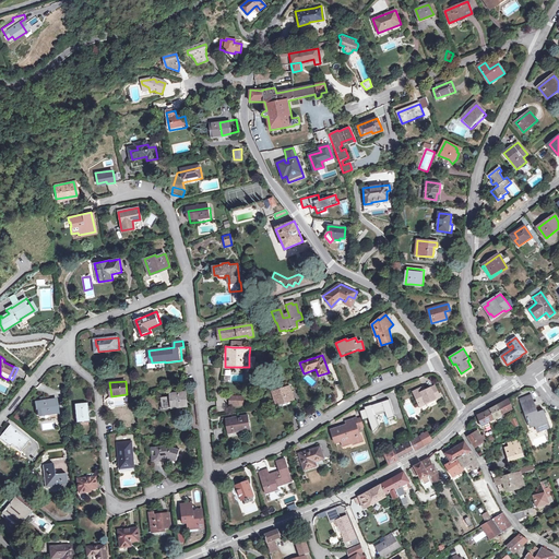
[(438,397),(432,387),(423,391),(420,388),(411,392),(418,407),(438,397)]
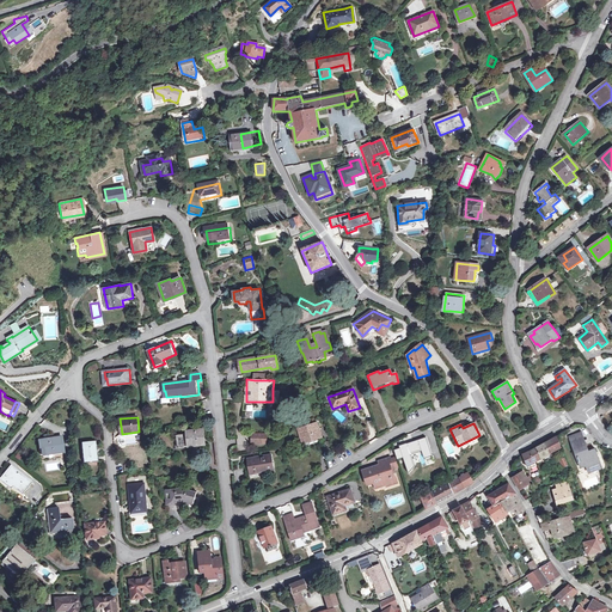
[(322,436),(316,424),(299,430),(304,444),(322,436)]
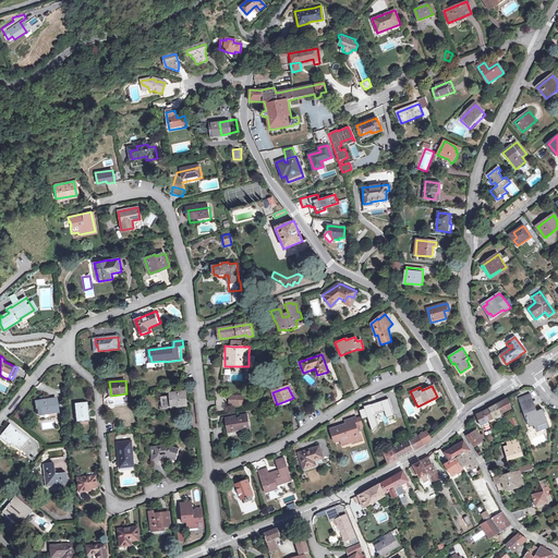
[(161,395),(162,407),(187,404),(186,391),(171,392),(171,393),(161,395)]
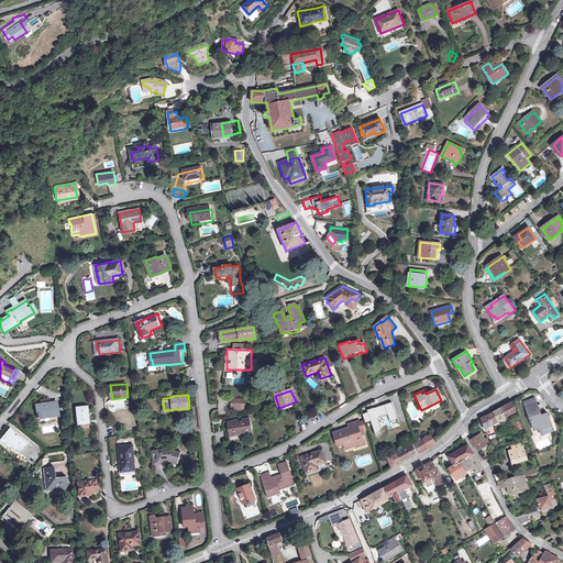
[(536,408),(532,398),(523,401),(529,416),(530,415),(532,421),(531,421),(533,426),(534,428),(539,427),(540,430),(541,434),(554,429),(548,414),(541,416),(540,414),(541,414),(539,407),(536,408)]
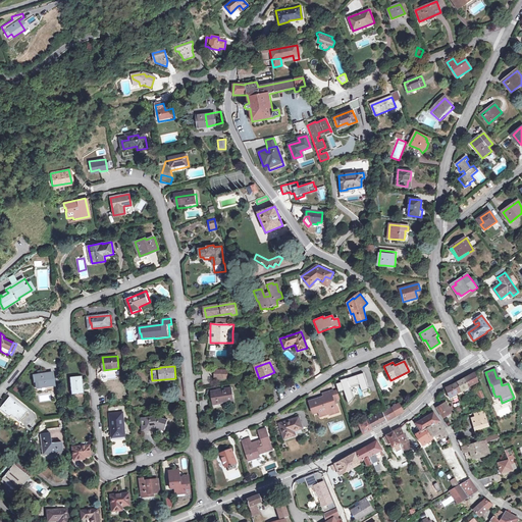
[(40,373),(40,374),(35,375),(36,381),(37,381),(38,384),(41,386),(42,387),(56,385),(54,372),(47,373),(46,372),(40,373)]
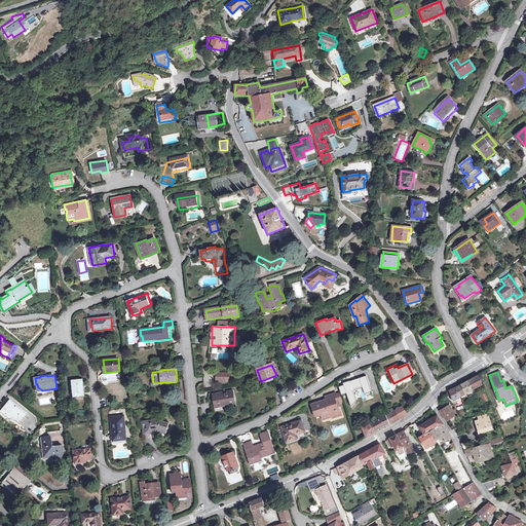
[(363,385),(366,392),(371,390),(366,375),(347,381),(350,389),(361,386),(363,385)]
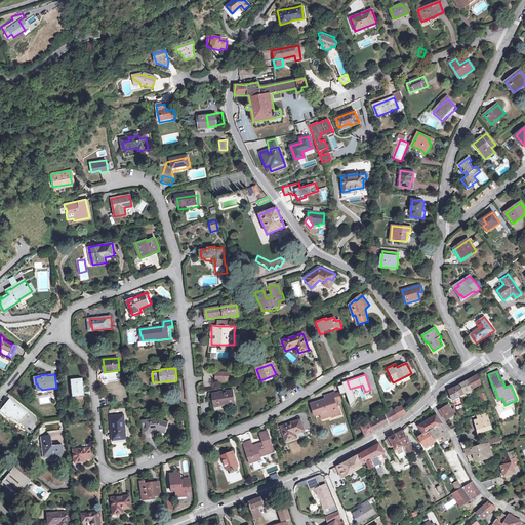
[(467,380),(473,394),(476,393),(474,389),(482,384),(480,379),(478,375),(467,380)]
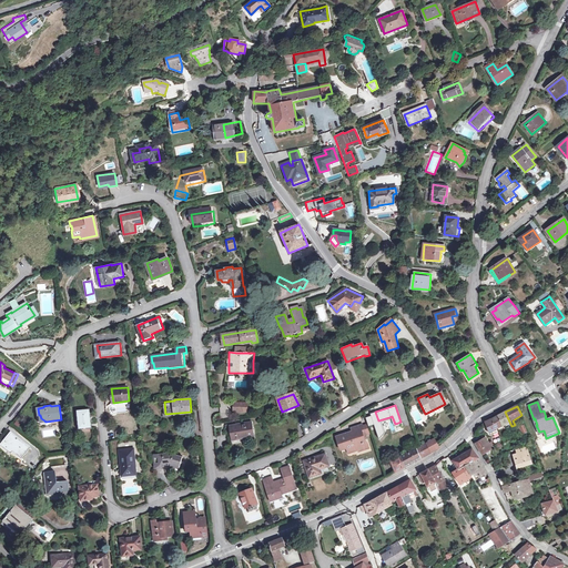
[(89,409),(74,411),(77,429),(91,427),(89,409)]
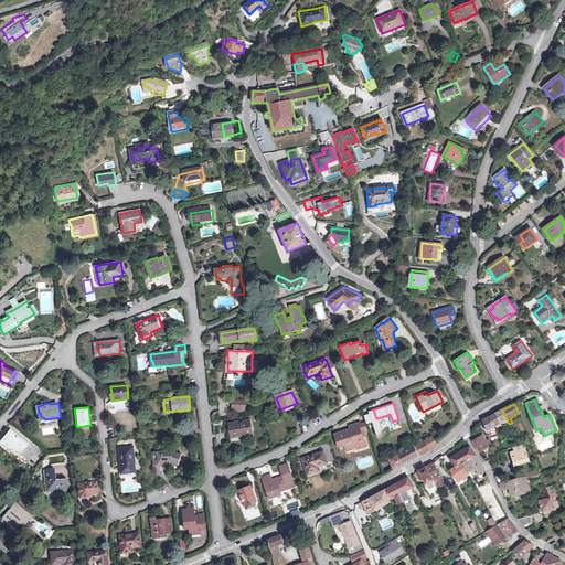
[(496,414),(500,424),(503,423),(504,426),(509,424),(502,409),(496,414)]
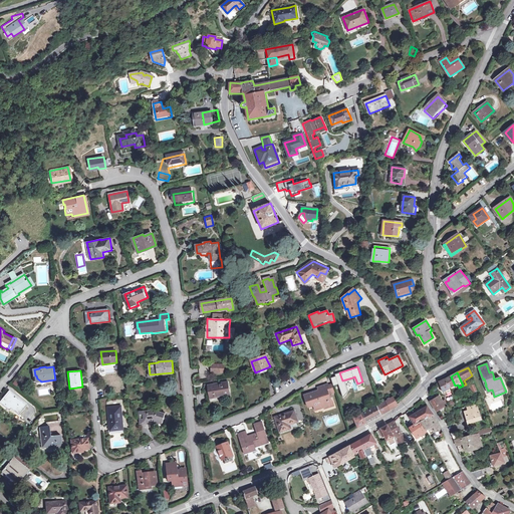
[(445,379),(450,388),(455,386),(451,376),(445,379)]
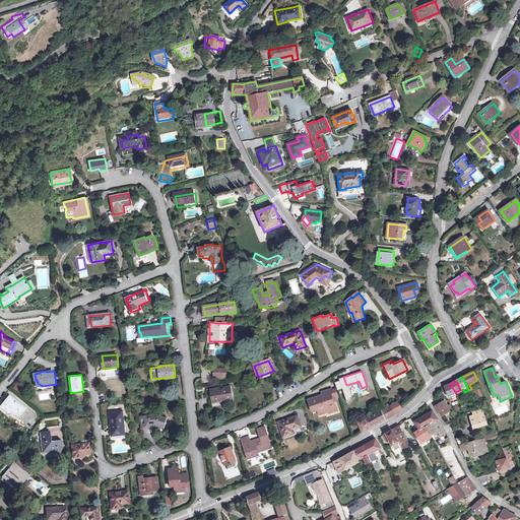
[(455,392),(450,384),(445,387),(448,395),(451,398),(456,395),(455,392)]
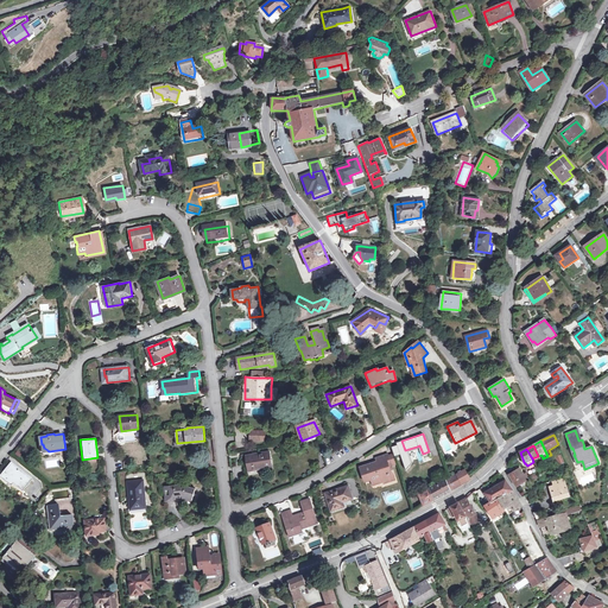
[(253,453),(253,454),(246,455),(248,470),(271,468),(268,453),(259,454),(259,453),(253,453)]
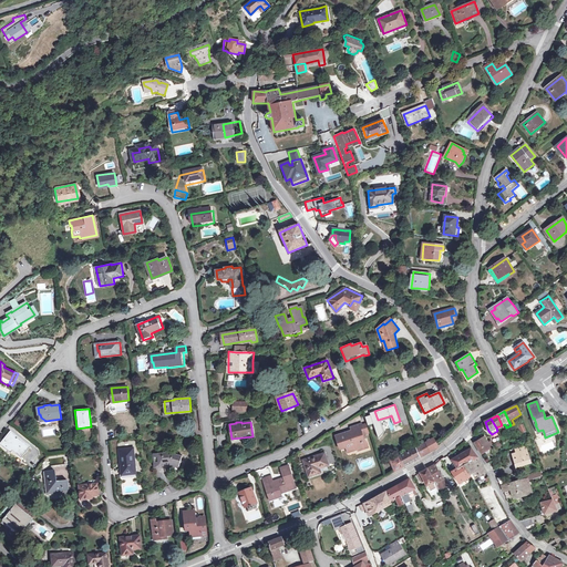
[(361,424),(354,426),(356,429),(352,431),(336,436),(340,447),(346,446),(350,444),(352,451),(357,450),(358,452),(368,449),(366,441),(364,442),(362,436),(366,435),(361,424)]
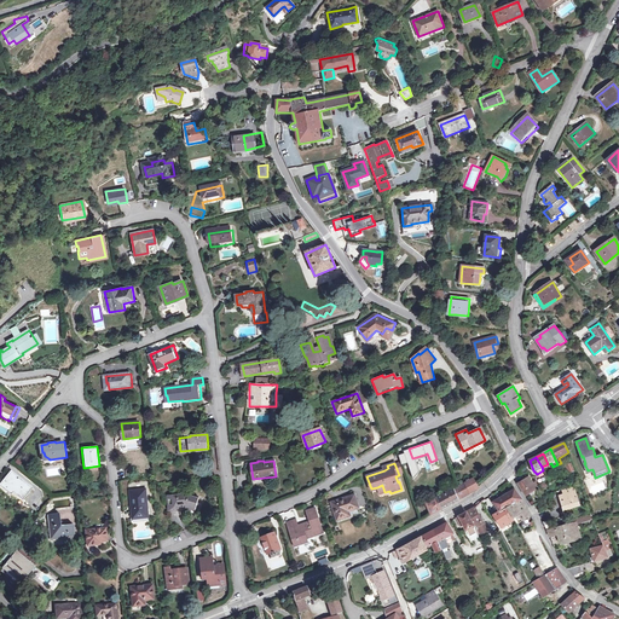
[(9,487),(22,498),(32,487),(12,470),(1,484),(7,489),(9,487)]
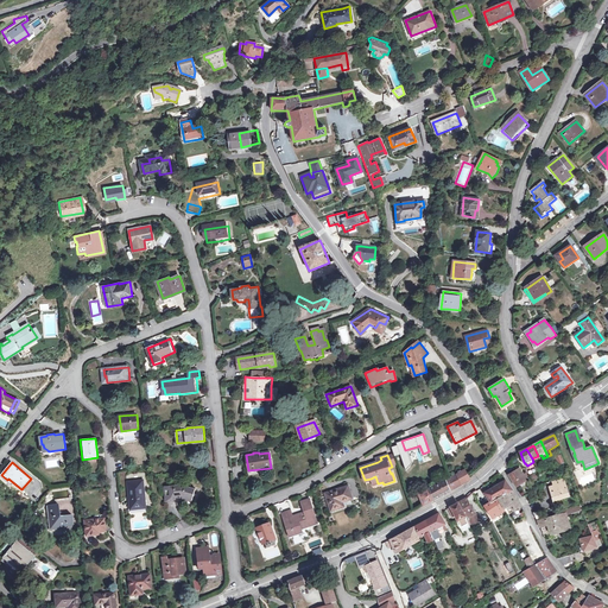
[(448,492),(451,491),(461,485),(466,482),(470,479),(466,472),(466,470),(461,473),(460,472),(457,473),(458,474),(448,479),(437,485),(418,494),(419,498),(424,504),(422,506),(423,507),(430,502),(435,500),(448,492)]
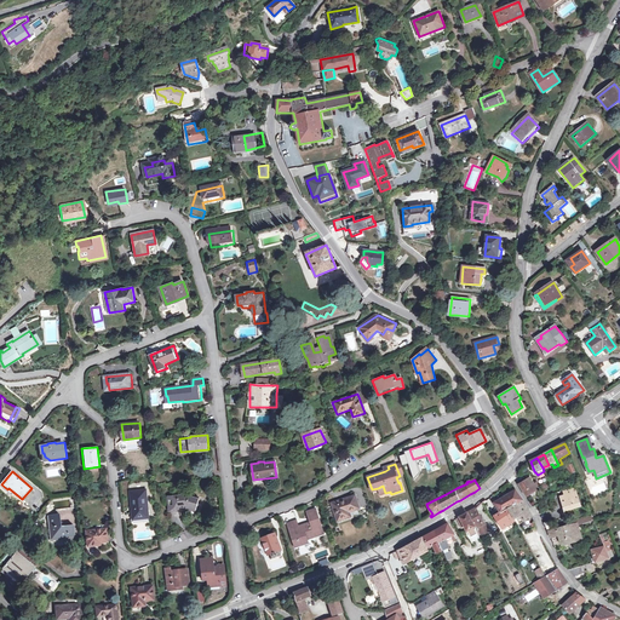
[(527,482),(526,481),(520,484),(527,497),(538,491),(538,489),(537,484),(534,484),(530,480),(527,482)]
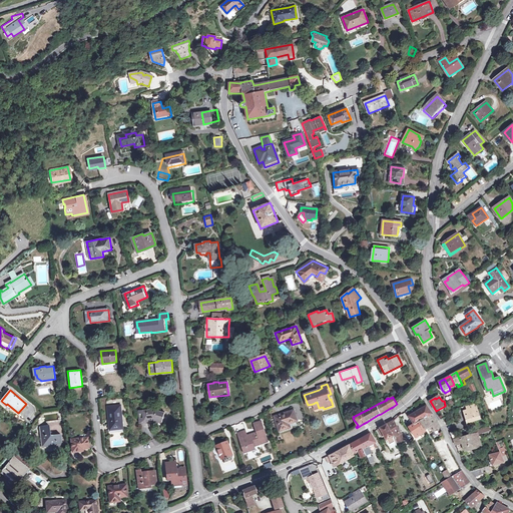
[(476,404),(466,407),(467,410),(464,412),(467,422),(480,417),(476,404)]
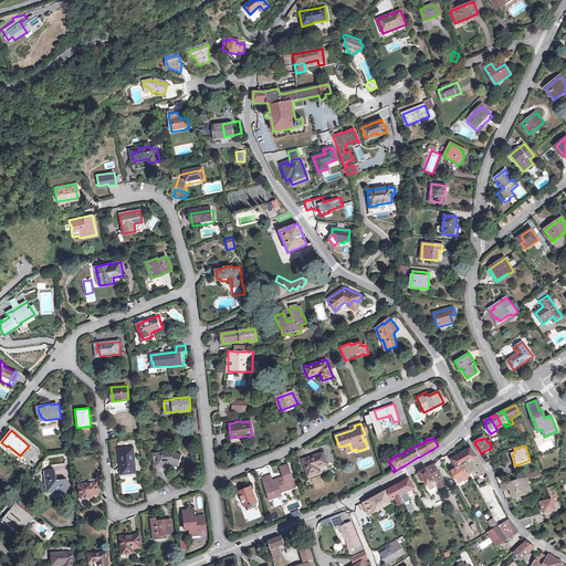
[(136,473),(134,447),(118,449),(122,474),(136,473)]
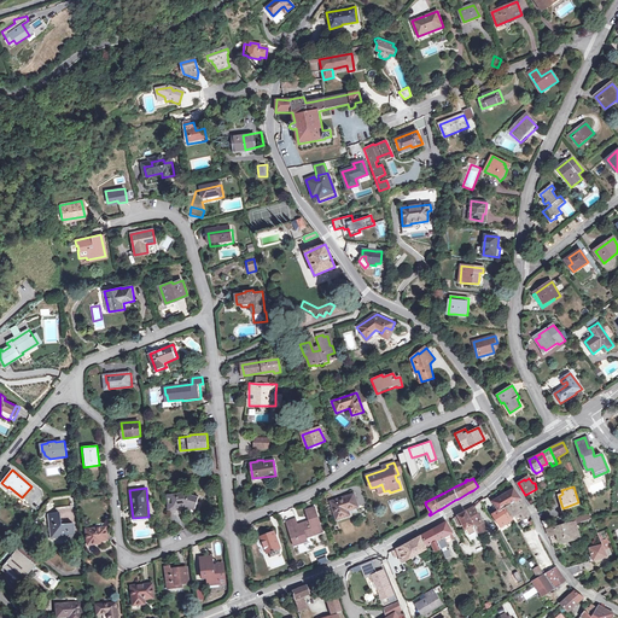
[(512,503),(520,499),(514,489),(493,501),(499,511),(500,512),(506,507),(512,503)]
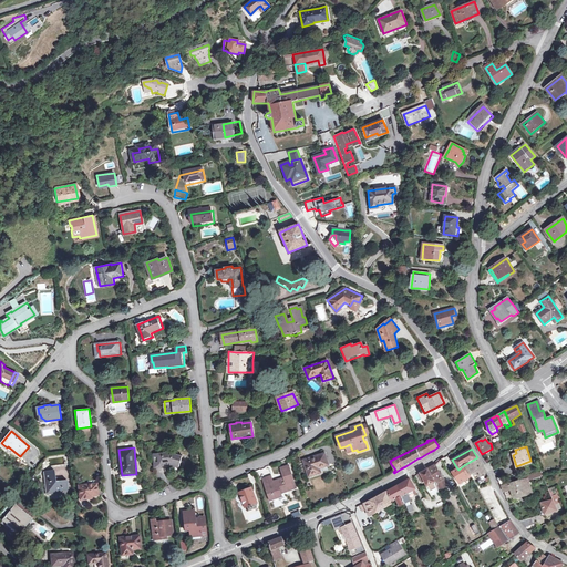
[(165,466),(165,464),(168,464),(181,466),(183,455),(168,451),(154,453),(156,467),(165,466)]
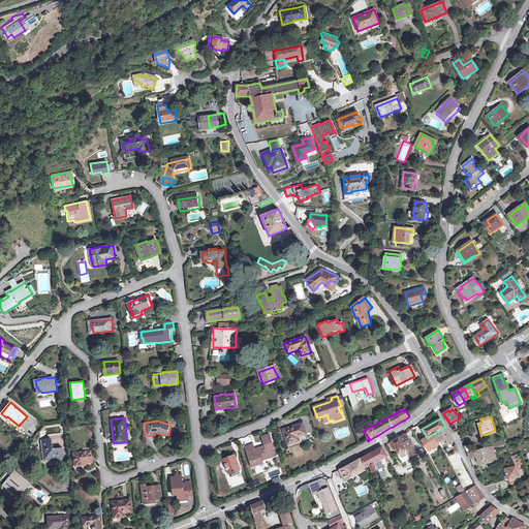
[(294,441),(296,444),(301,442),(300,439),(308,436),(304,424),(284,431),(288,443),(294,441)]
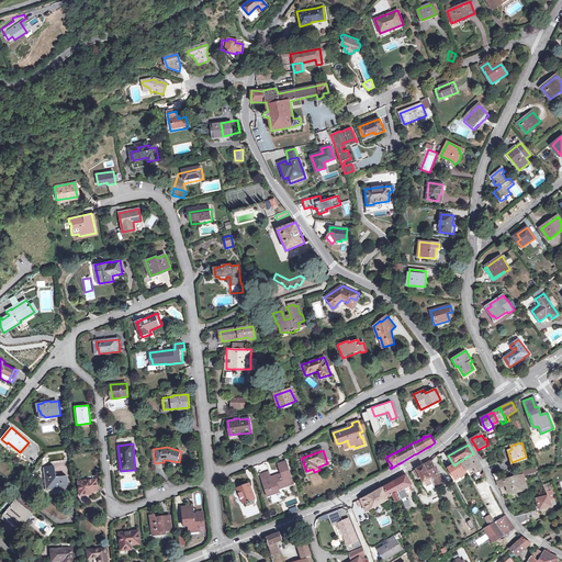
[(460,461),(467,471),(471,468),(474,473),(483,468),(478,459),(473,453),(465,458),(460,461)]
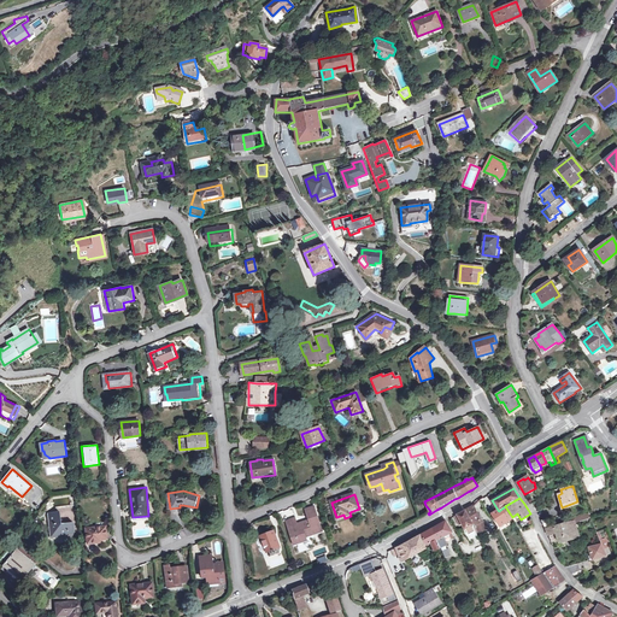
[(474,506),(465,511),(472,524),(475,523),(480,533),(487,528),(483,521),(482,522),(481,521),(479,516),(475,509),(474,506)]
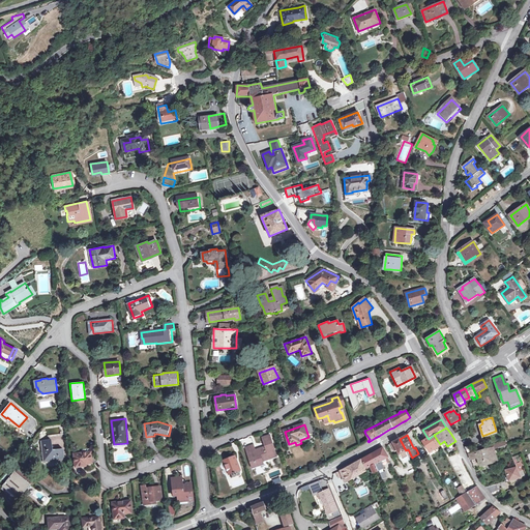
[(429,439),(428,438),(423,441),(431,452),(440,445),(440,444),(434,435),(429,439)]
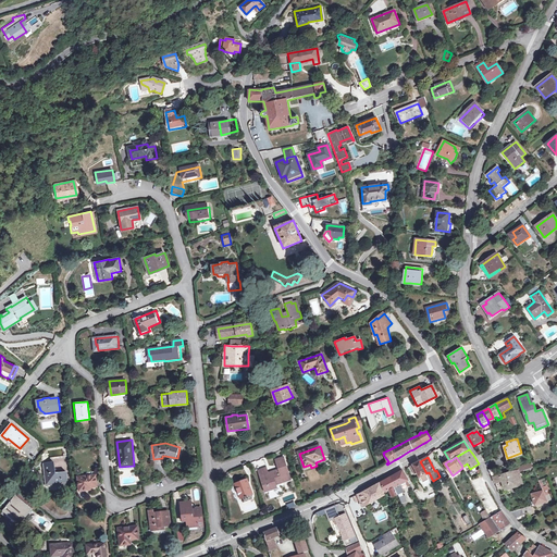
[(260,470),(265,489),(270,487),(271,491),(279,489),(277,484),(289,480),(283,458),(276,460),(279,469),(283,468),(283,470),(269,474),(267,468),(260,470)]
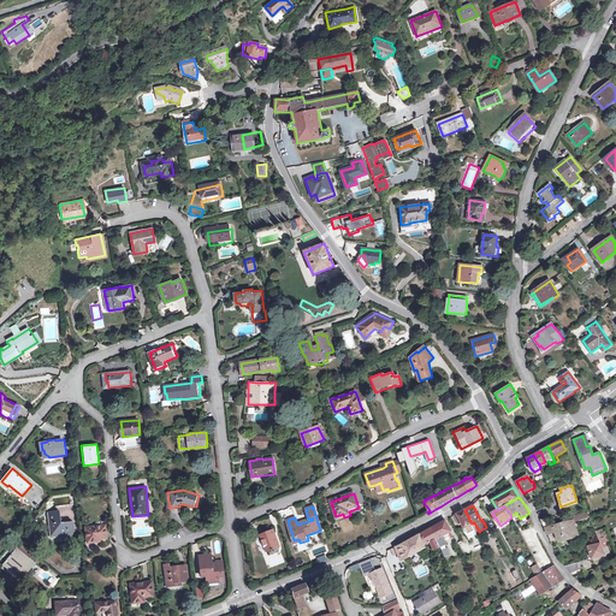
[(472,523),(465,510),(454,515),(458,523),(461,522),(465,528),(462,528),(466,534),(468,534),(471,539),(479,533),(479,532),(474,522),(472,523)]
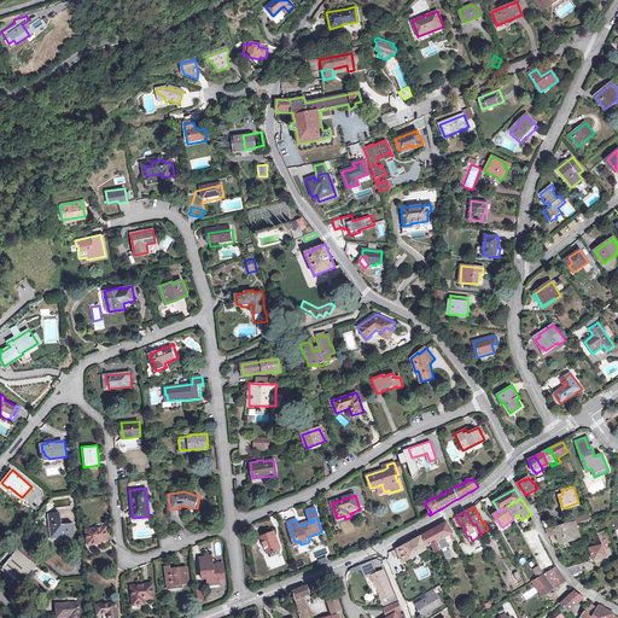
[(76,538),(75,525),(63,526),(60,514),(48,516),(51,541),(76,538)]
